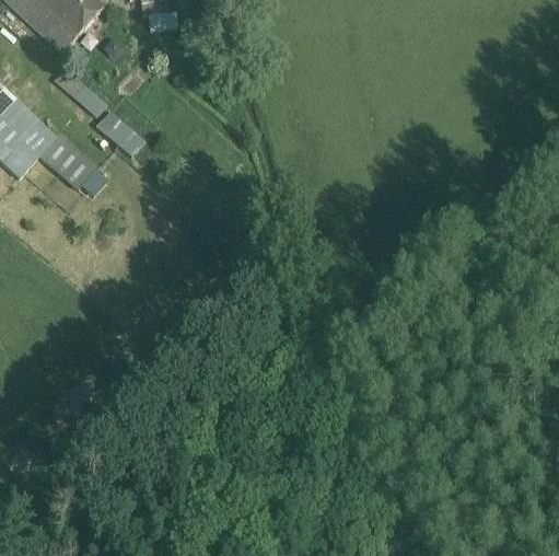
[(104,9),(94,0),(37,0),(36,1),(35,0),(4,0),(63,54),(104,9)]
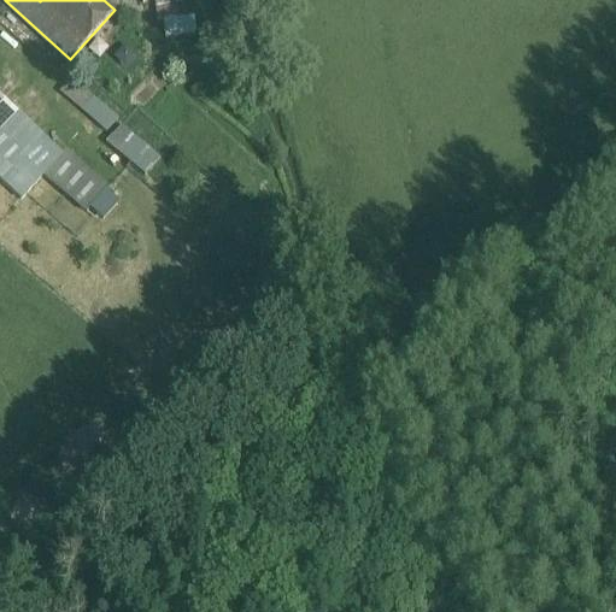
[(181,0),(157,4),(158,17),(164,16),(182,15),(181,0)]
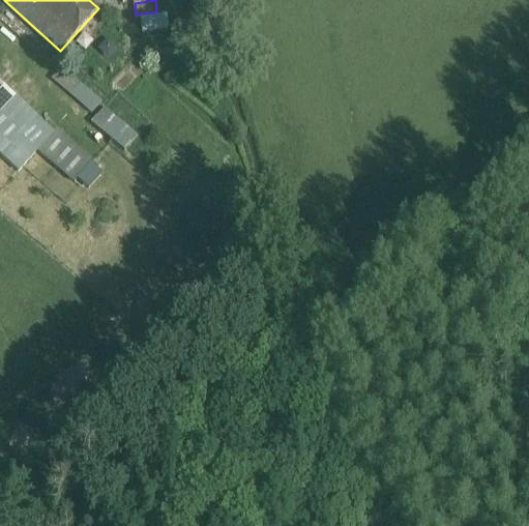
[(156,12),(141,13),(143,28),(169,26),(167,11),(156,12)]
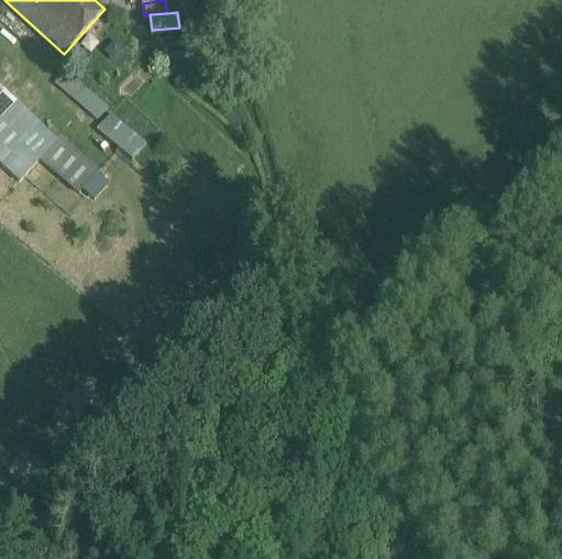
[(96,117),(107,102),(79,80),(68,94),(96,117)]
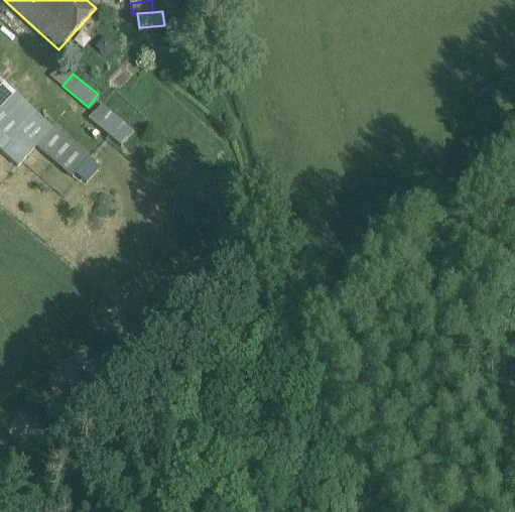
[(35,113),(6,83),(0,89),(0,146),(2,148),(35,113)]
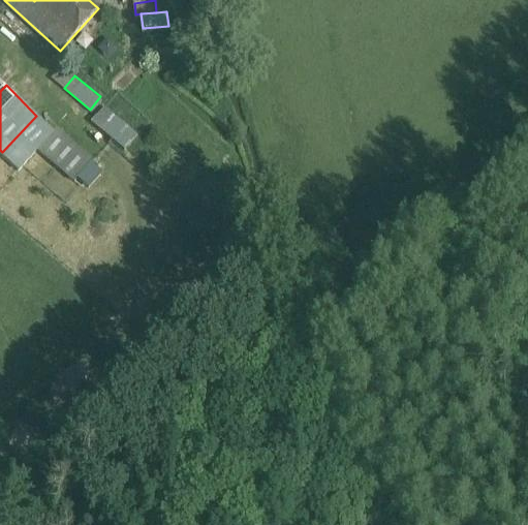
[(137,134),(103,106),(91,120),(125,148),(137,134)]
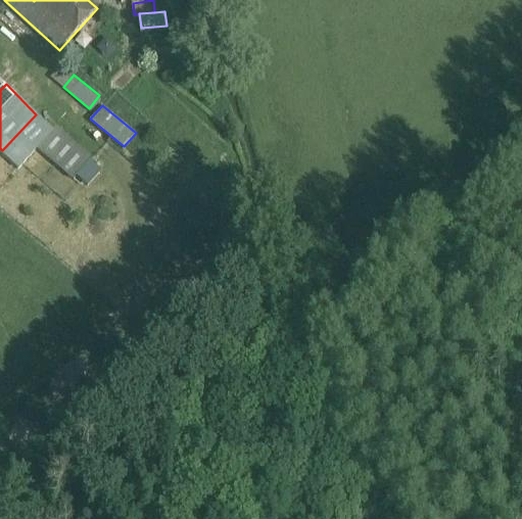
[(36,114),(2,150),(18,167),(38,147),(38,146),(52,130),(36,114)]
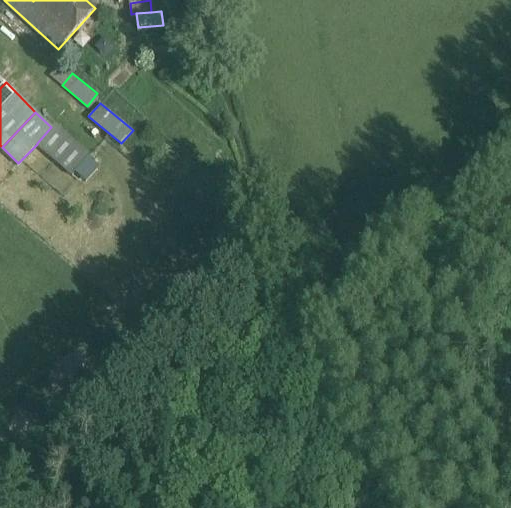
[(51,127),(37,143),(51,155),(68,136),(54,124),(51,127)]
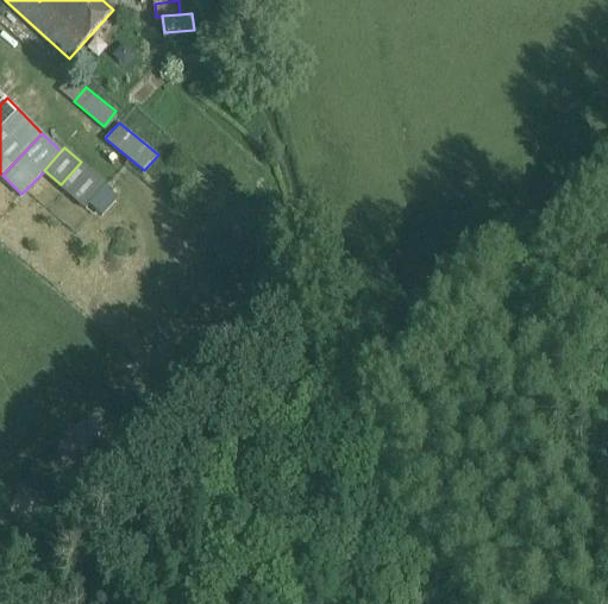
[(81,162),(61,184),(86,206),(105,184),(81,162)]
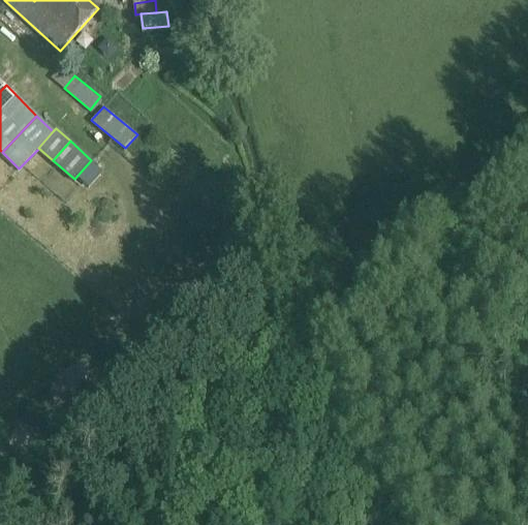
[(207,249),(195,238),(186,247),(198,258),(207,249)]
